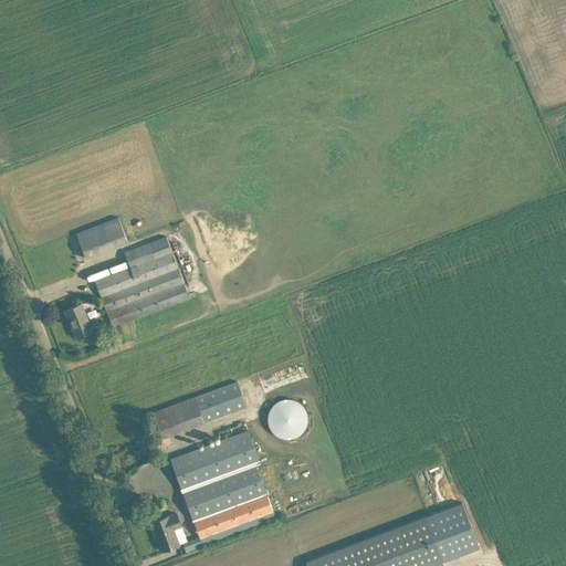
[(86,258),(127,242),(118,218),(76,233),(86,258)]
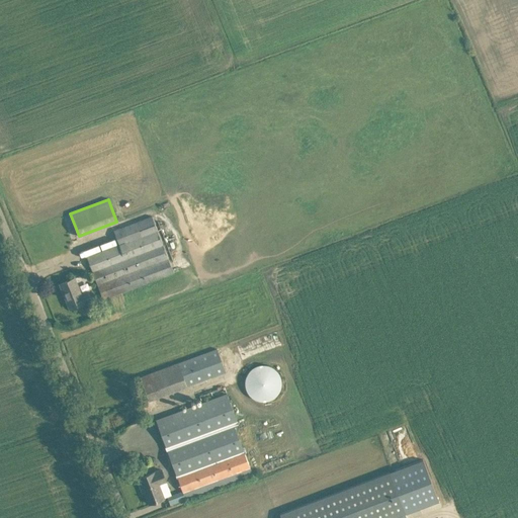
[(163,244),(158,230),(152,216),(113,230),(118,245),(87,257),(92,271),(103,298),(174,272),(163,244)]
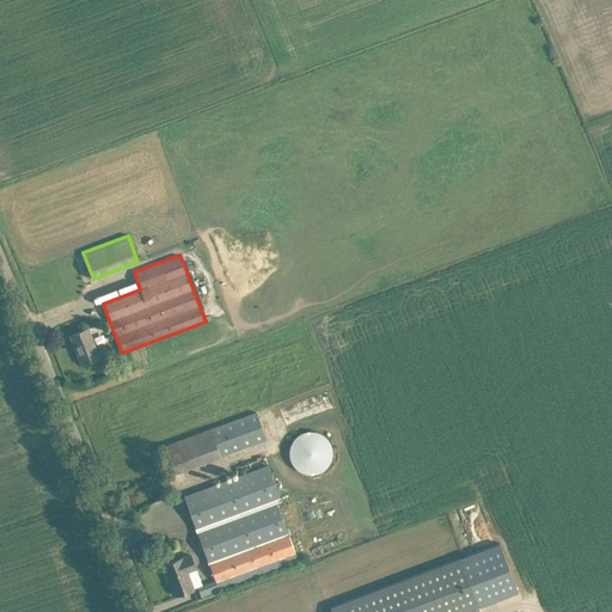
[(104,344),(96,348),(89,328),(71,335),(84,365),(108,354),(104,344)]
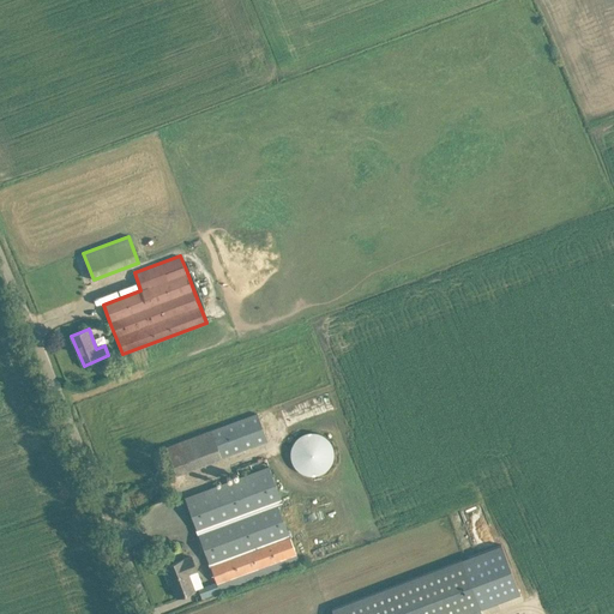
[(176,474),(221,458),(268,441),(258,414),(166,446),(176,474)]
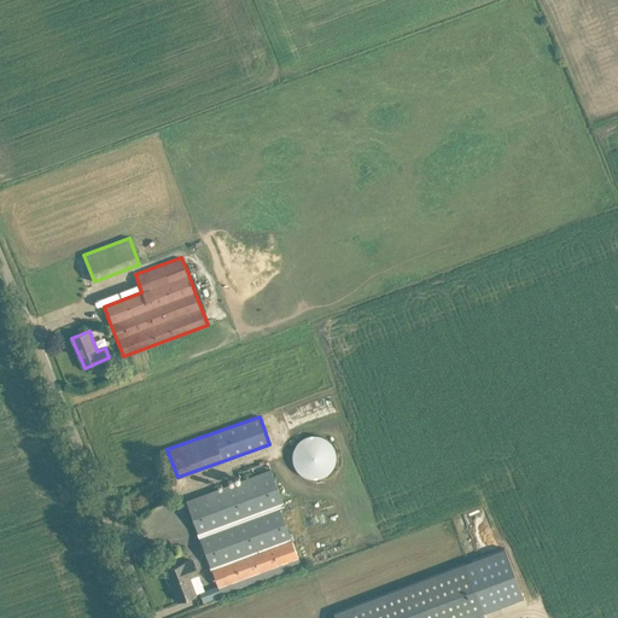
[(333,456),(333,453),(332,448),(330,444),(328,442),(325,439),(322,438),(319,437),(315,436),(310,436),(307,437),(303,439),(299,442),(297,444),(295,448),(293,452),(292,455),(293,460),(295,465),(296,468),(299,471),(302,473),(305,476),(309,477),(313,477),(316,477),(320,476),(325,473),(327,471),(330,468),(332,465),(333,461),(333,456)]
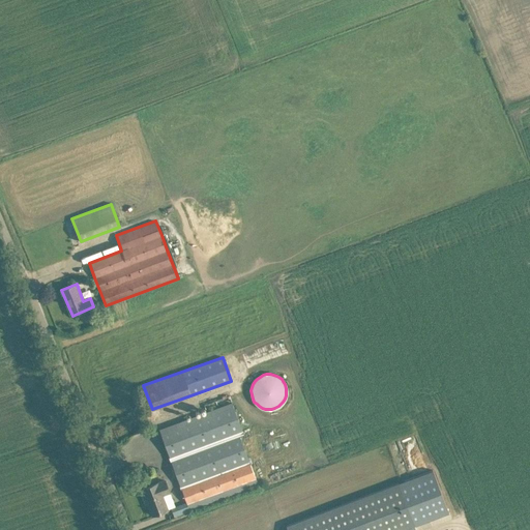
[(170,425),(160,430),(186,502),(189,510),(200,506),(259,484),(242,441),(239,434),(243,432),(232,403),(207,412),(170,425)]
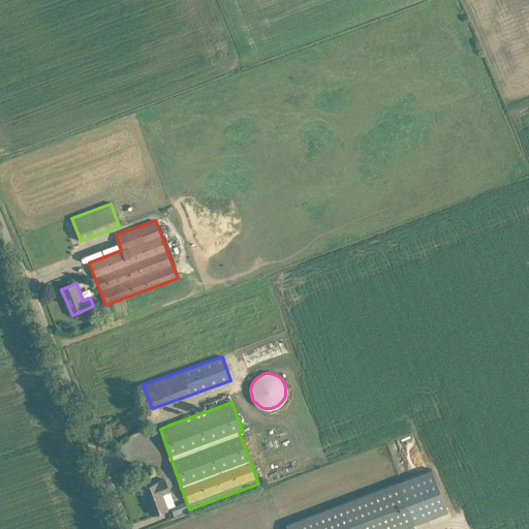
[(432,469),(398,481),(413,524),(447,510),(432,469)]
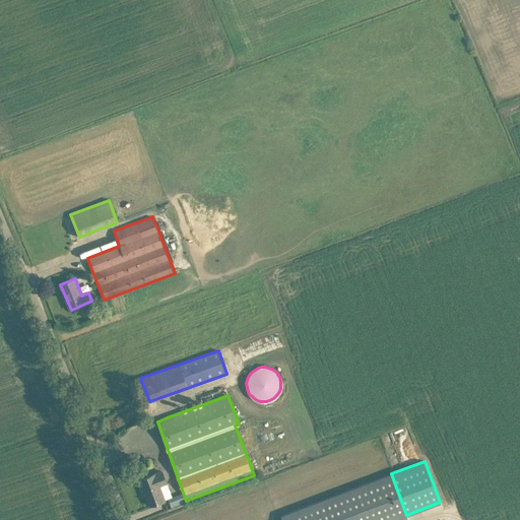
[(172,497),(163,471),(154,474),(154,473),(140,478),(150,505),(165,500),(165,499),(172,497)]
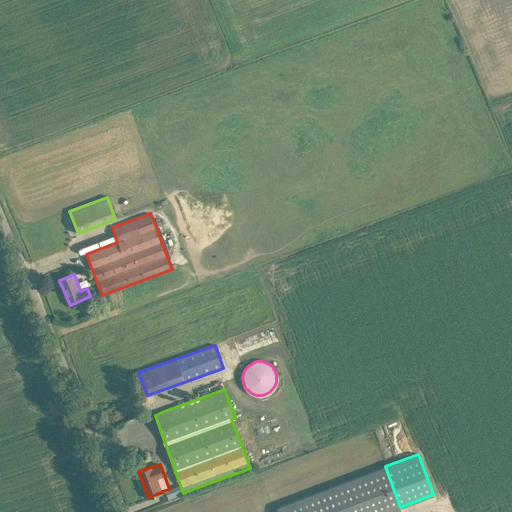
[(278,511),(385,511),(400,507),(385,466),(277,507),(278,511)]
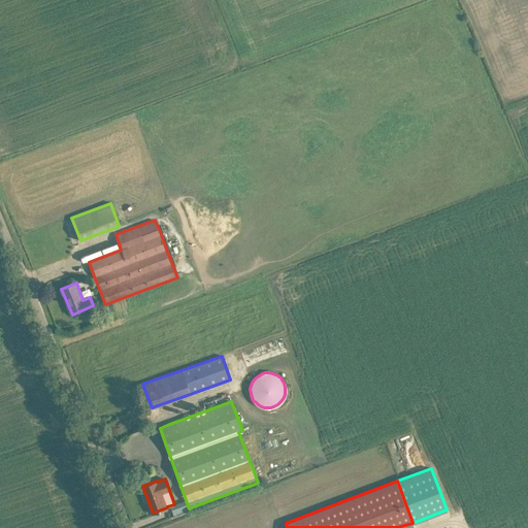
[(173,515),(188,509),(186,502),(171,508),(173,515)]
